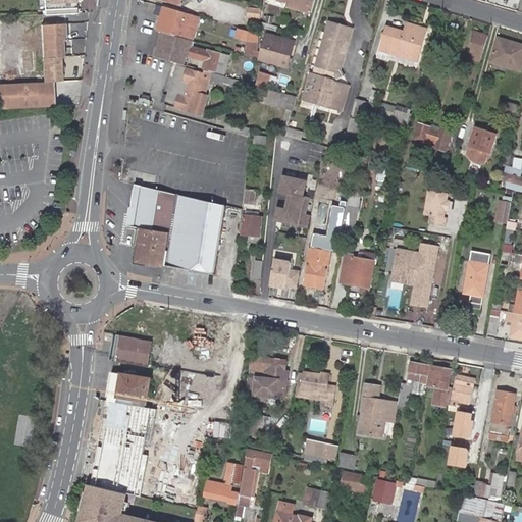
[(41,0),(42,14),(77,13),(79,0),(41,0)]
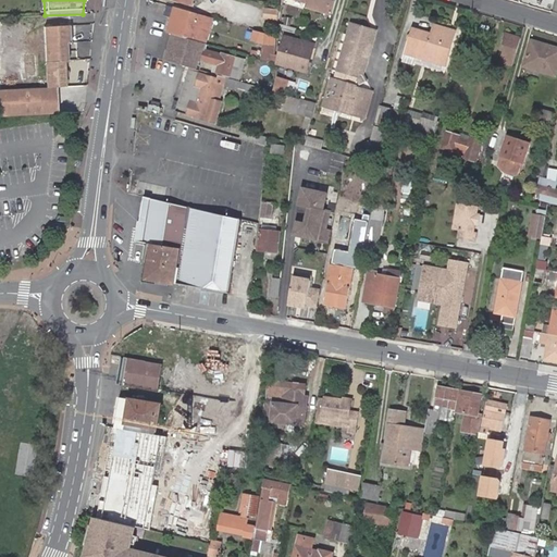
[(307,0),(307,2),(306,5),(332,14),(335,0),(307,0)]
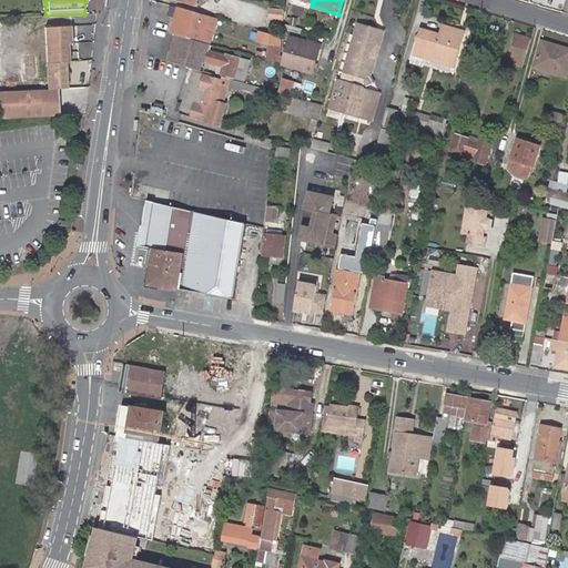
[(272,7),(271,18),(285,20),(286,9),(272,7)]
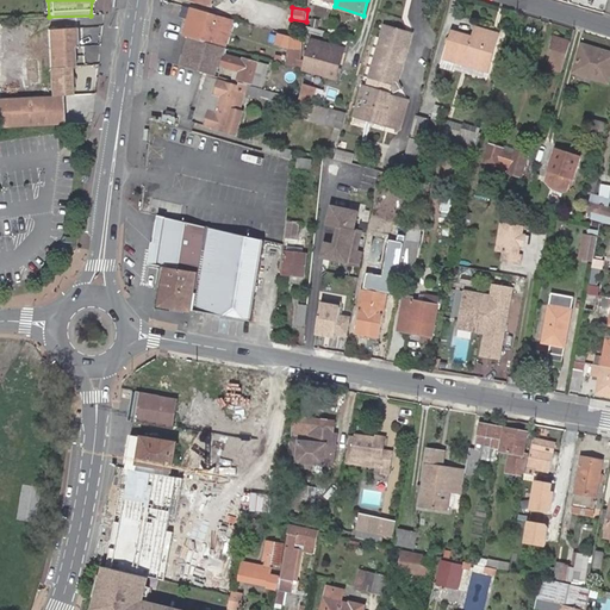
[(188,24),(184,36),(187,37),(211,44),(223,48),(232,19),(192,8),(190,17),(197,20),(197,22),(206,25),(205,29),(188,24)]
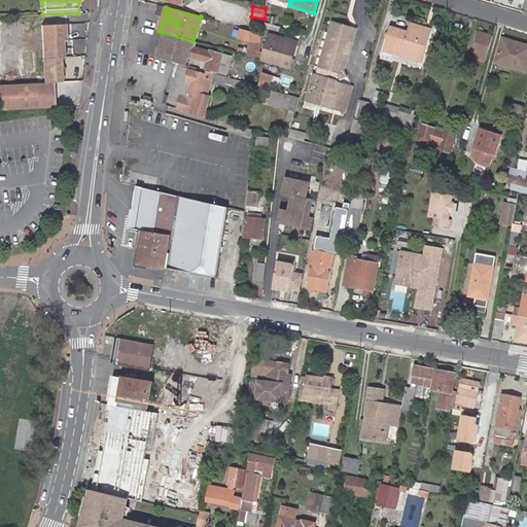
[(170,18),(164,14),(163,21),(177,25),(178,22),(170,19),(170,18)]
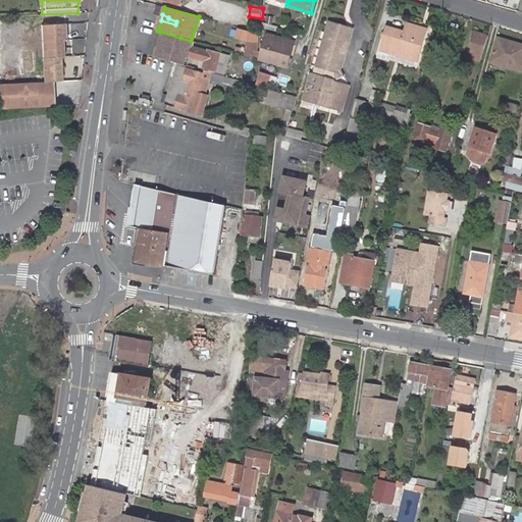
[(334,68),(347,27),(329,21),(317,63),(334,68)]
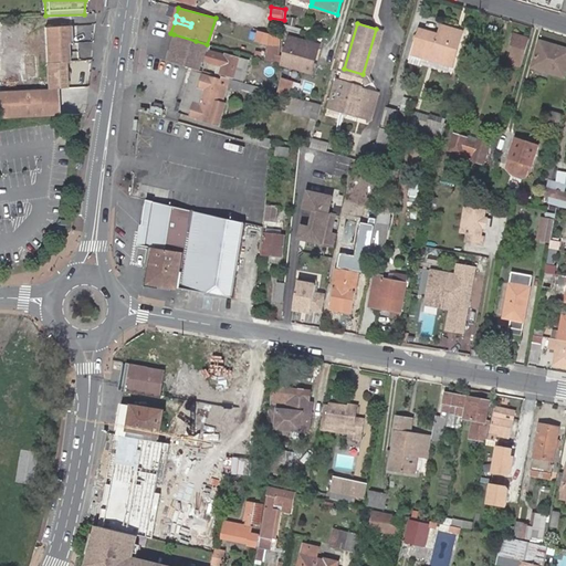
[(44,62),(63,61),(69,61),(69,51),(67,42),(70,42),(70,24),(56,25),(43,25),(44,62)]
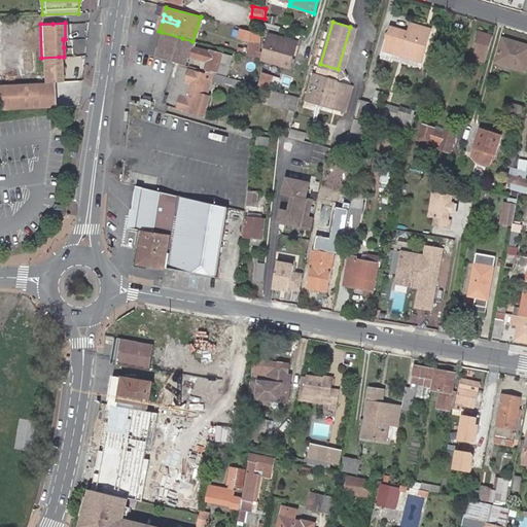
[(430,31),(412,25),(410,33),(390,27),(383,49),(409,58),(421,61),(430,31)]
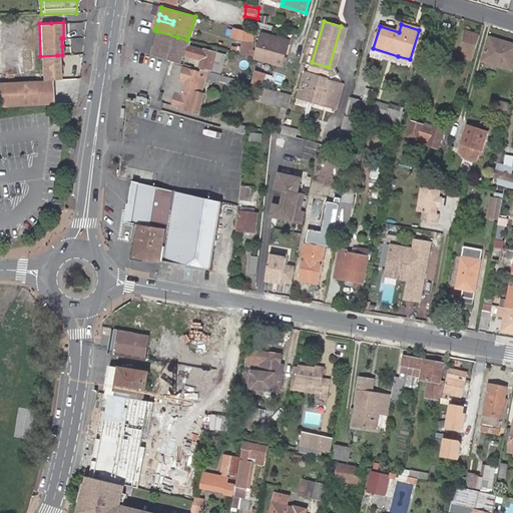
[(0,70),(8,71),(12,26),(0,25),(0,70)]
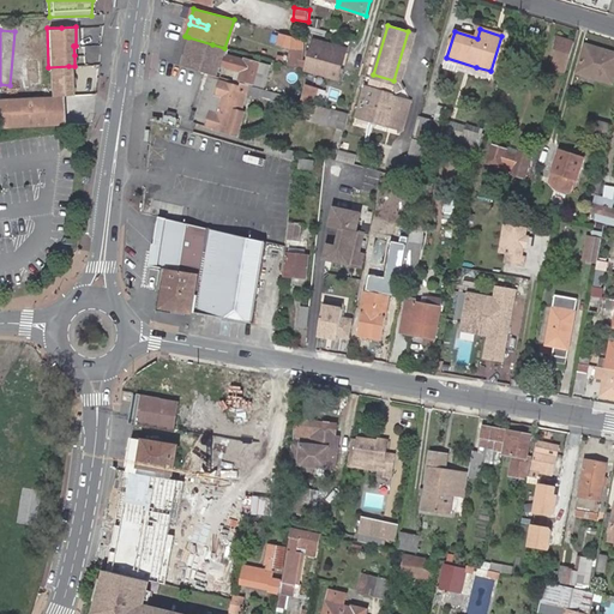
[(399,82),(414,32),(408,31),(393,80),(399,82)]
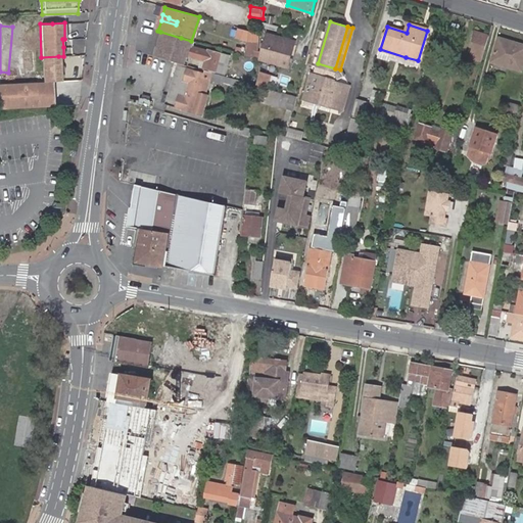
[(238,37),(248,40),(252,41),(249,52),(253,53),(258,35),(239,29),(238,37)]
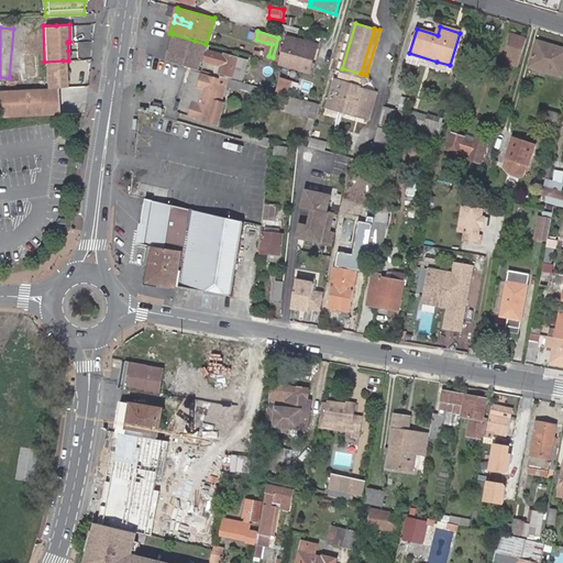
[(505,65),(517,69),(527,37),(512,33),(506,53),(508,53),(505,65)]
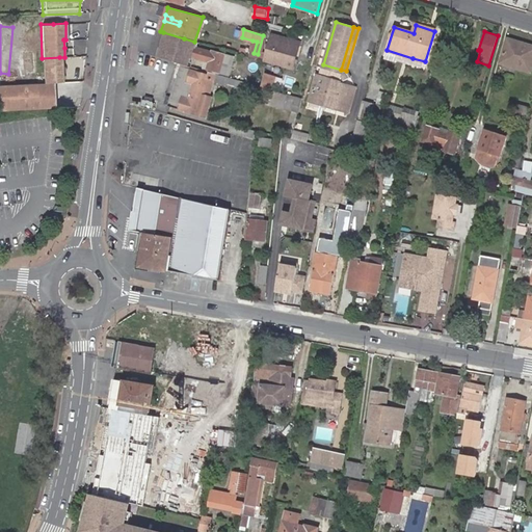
[(163,32),(162,36),(197,46),(198,43),(194,42),(184,38),(163,32)]
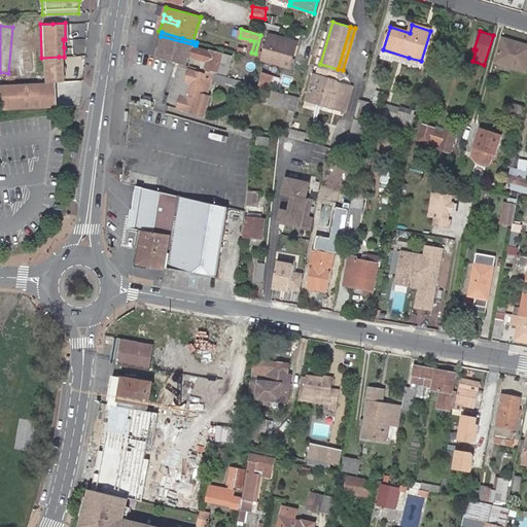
[(271,35),(264,61),(292,69),(300,43),(271,35)]
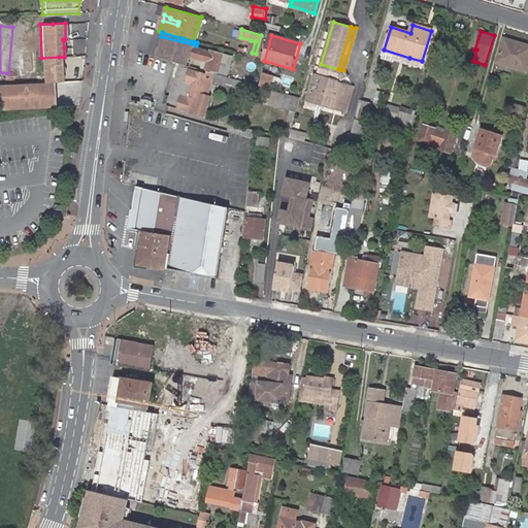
[(161,36),(155,56),(187,65),(189,56),(193,57),(208,62),(206,68),(219,71),(223,54),(211,50),(210,52),(196,47),(196,45),(161,36)]
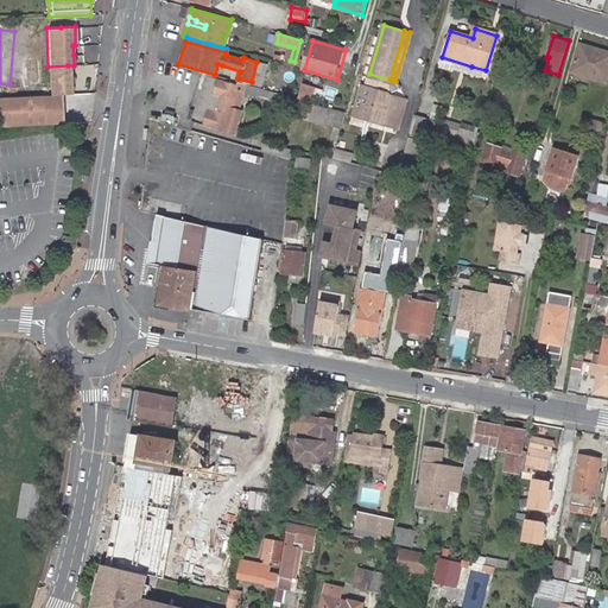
[(607,69),(607,52),(578,44),(572,67),(589,71),(588,76),(605,81),(607,69)]
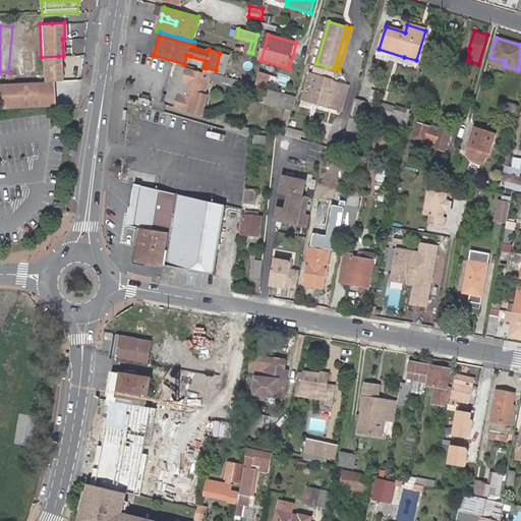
[(404,57),(379,49),(378,54),(379,54),(402,61),(404,57)]
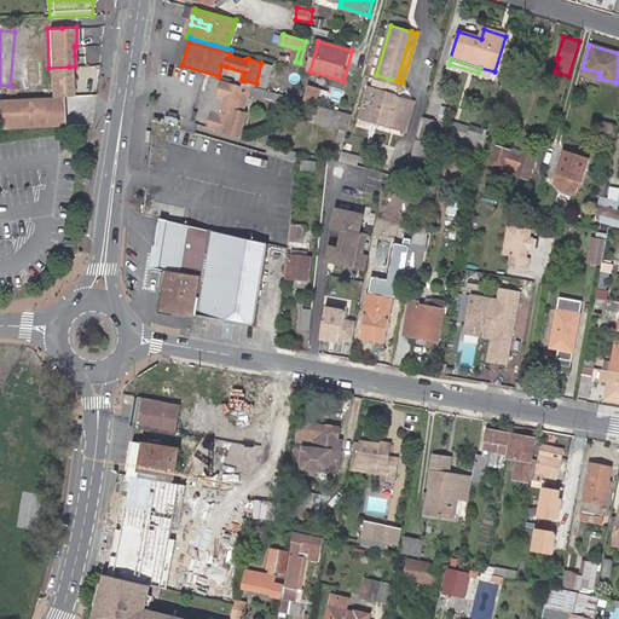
[(261,63),(256,84),(266,86),(272,65),(261,63)]
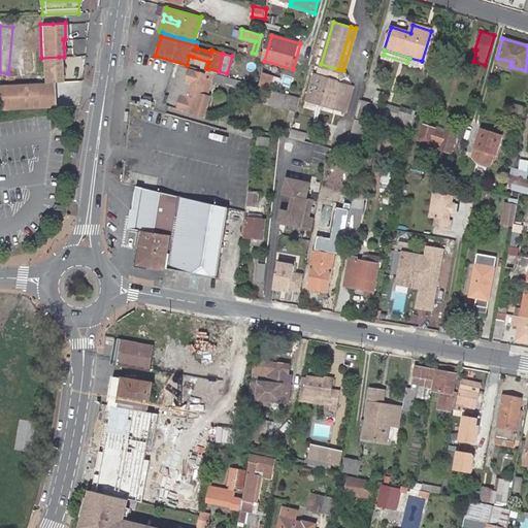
[(59,57),(41,58),(42,83),(52,83),(60,81),(59,57)]
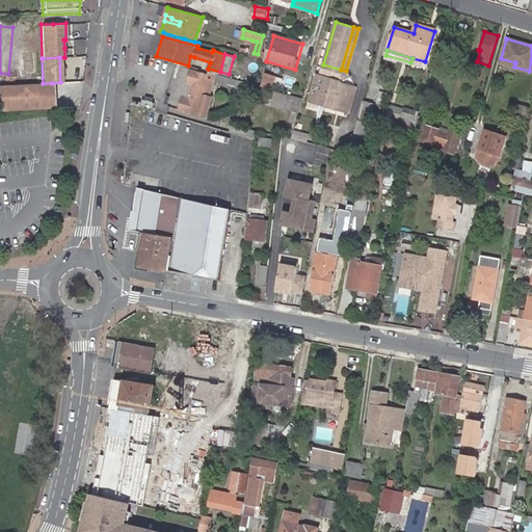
[(501,58),(500,62),(514,67),(515,62),(501,58)]
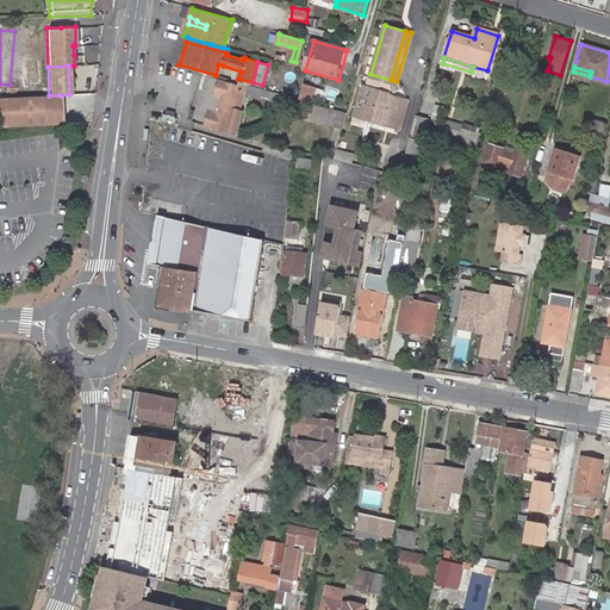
[(371,74),(367,87),(390,94),(391,94),(391,92),(400,88),(397,81),(391,80),(371,74)]
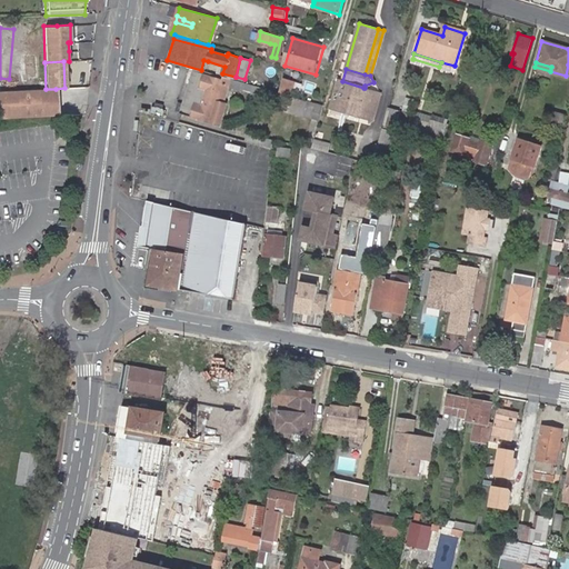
[(193,72),(182,113),(221,123),(228,102),(225,102),(229,87),(222,86),(225,81),(193,72)]
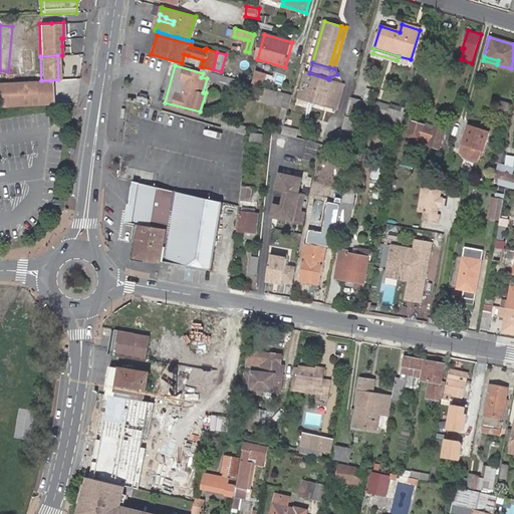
[(220,74),(204,69),(203,73),(201,77),(207,78),(218,81),(220,74)]
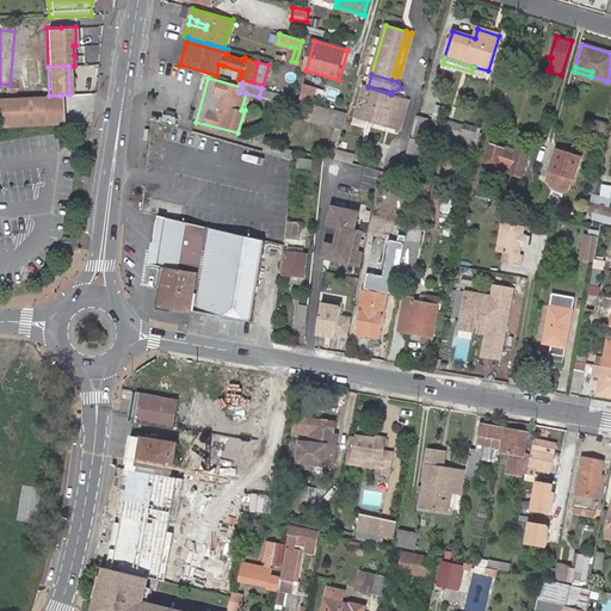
[(300,99),(310,102),(313,85),(301,84),(300,99)]
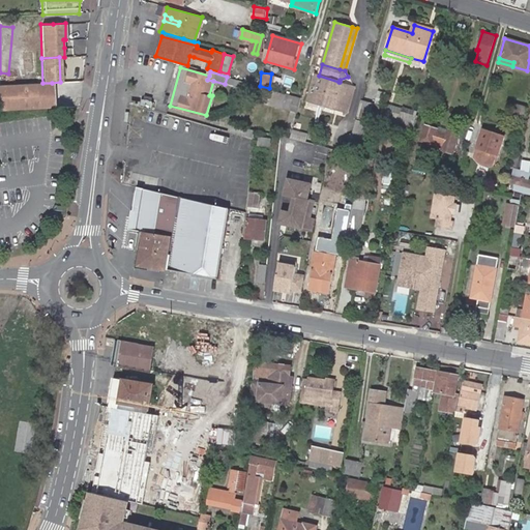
[(319,76),(316,75),(308,99),(347,111),(354,86),(340,82),(339,82),(319,76)]
